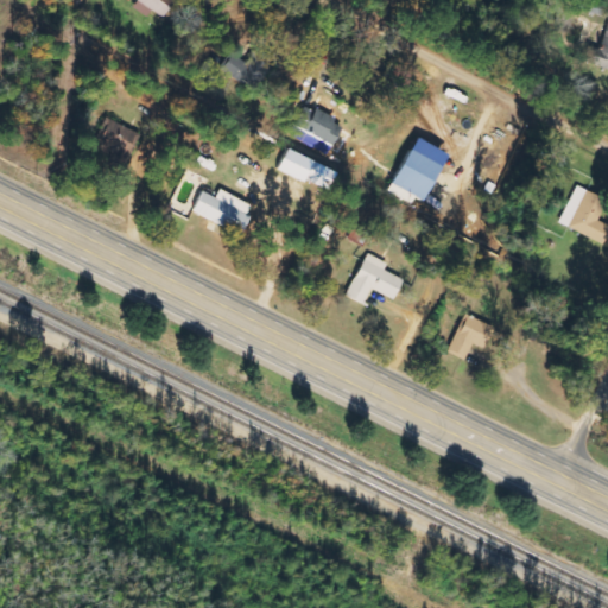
[(135,0),(163,17),(172,0),(135,0)]
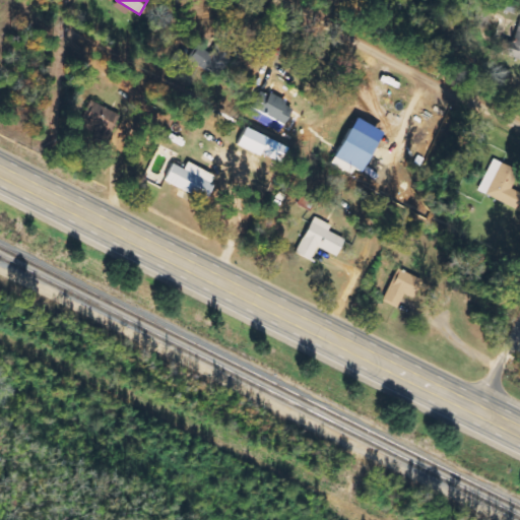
[(519,60),(519,3),(517,15),(519,15),(519,18),(512,43),(503,40),(498,53),(519,60)]
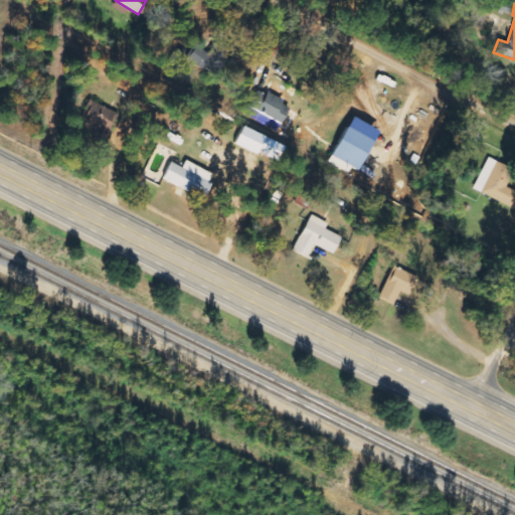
[(218,75),(226,55),(218,52),(219,47),(211,44),(208,53),(193,47),(187,63),(218,75)]
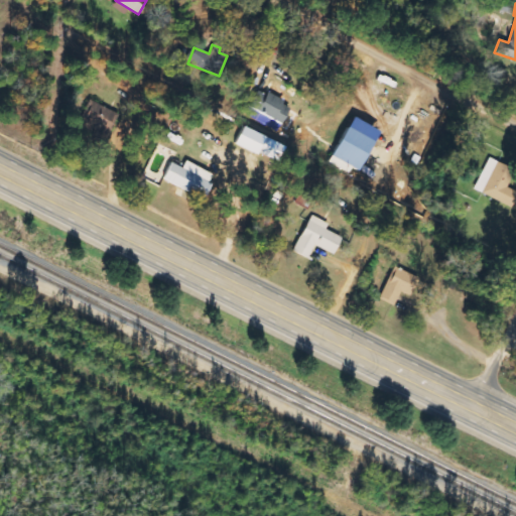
[(291,97),(272,86),(266,96),(258,91),(245,114),(277,132),(290,109),(286,106),(291,97)]
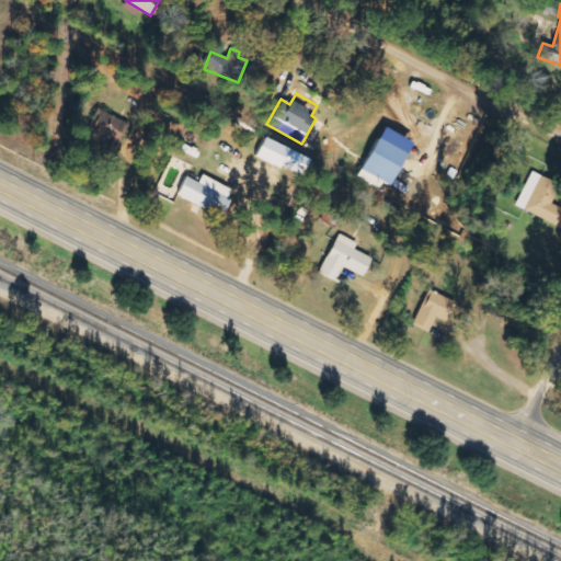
[(126,121),(94,111),(86,136),(101,141),(96,153),(113,159),(126,121)]
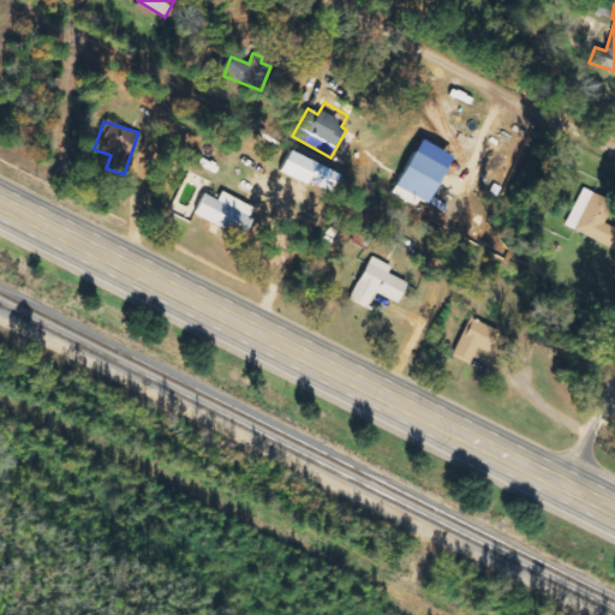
[(449,155),(417,141),(393,196),(415,206),(417,199),(429,204),(449,155)]
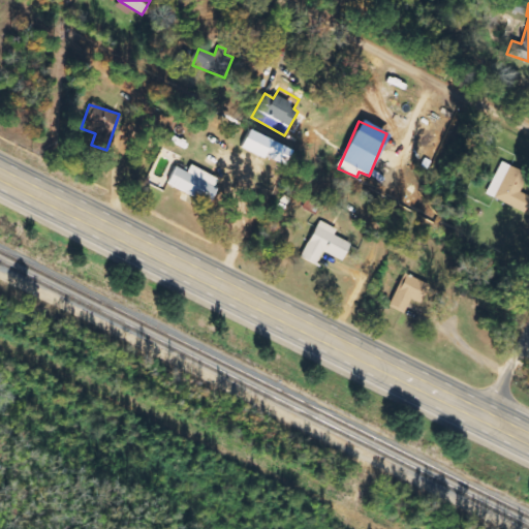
[(285,165),(291,148),(247,131),(241,149),(285,165)]
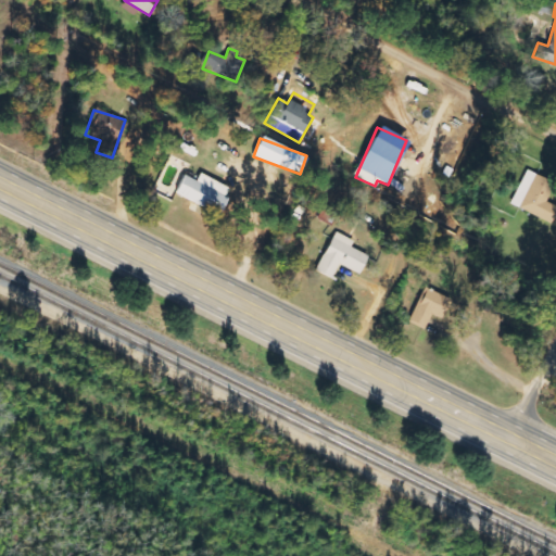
[(512,206),(553,223),(555,212),(555,206),(547,203),(555,182),(525,171),(512,206)]
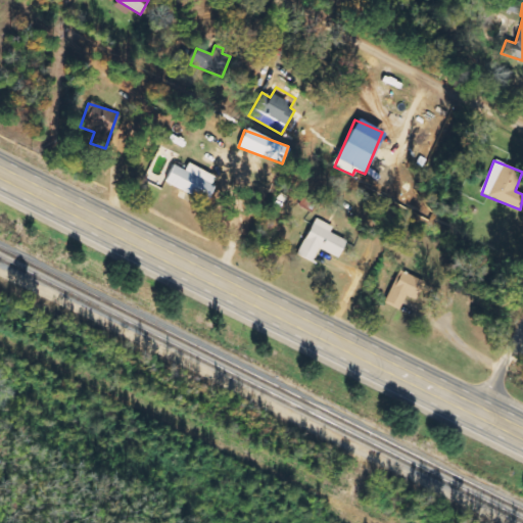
[(216,176),(187,164),(184,171),(172,164),(163,184),(205,201),(216,176)]
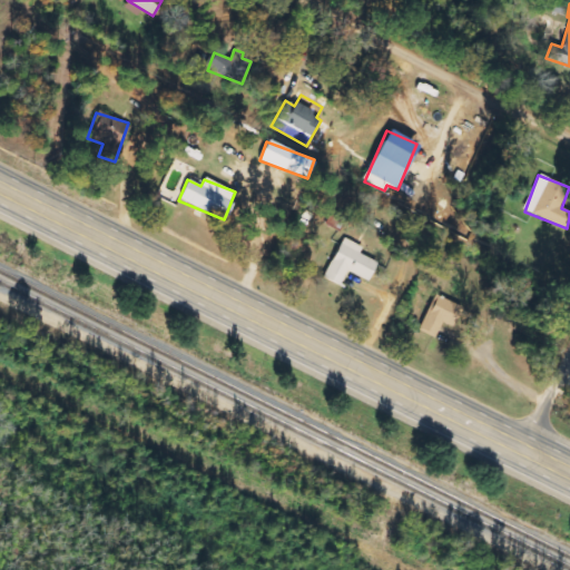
[(360,255),(363,246),(342,238),(325,279),(341,285),(346,272),(369,281),(376,262),(360,255)]
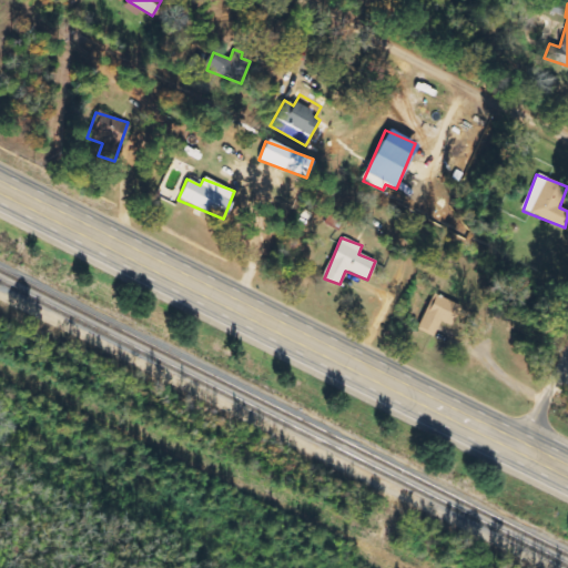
[(459,304),(432,294),(418,331),(435,336),(439,322),(452,326),(459,304)]
